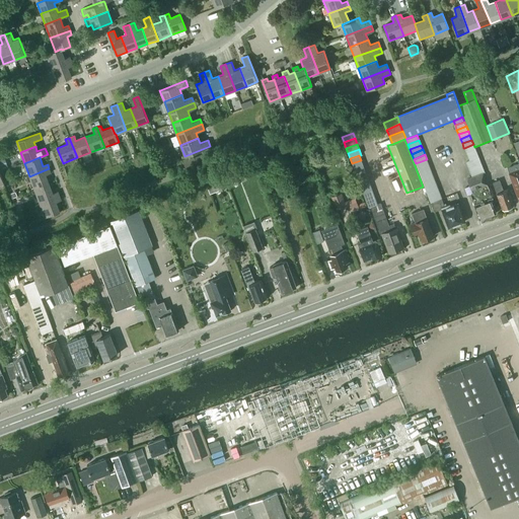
[(186,167),(197,163),(195,157),(183,161),(186,167)]
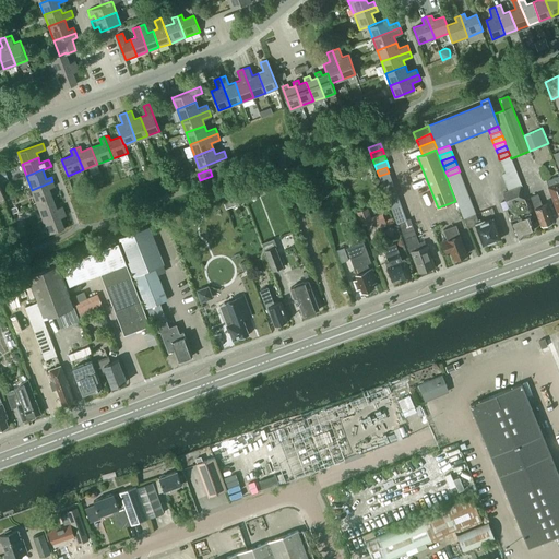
[(515,170),(507,174),(502,175),(504,180),(518,176),(515,170)]
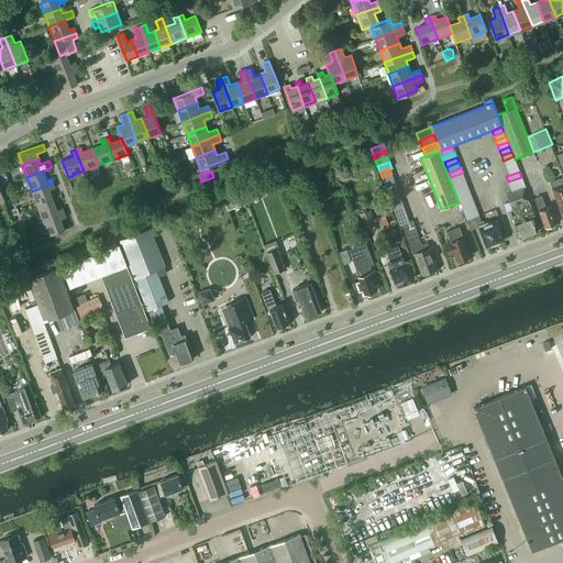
[(463,173),(451,177),(452,183),(464,178),(463,173)]
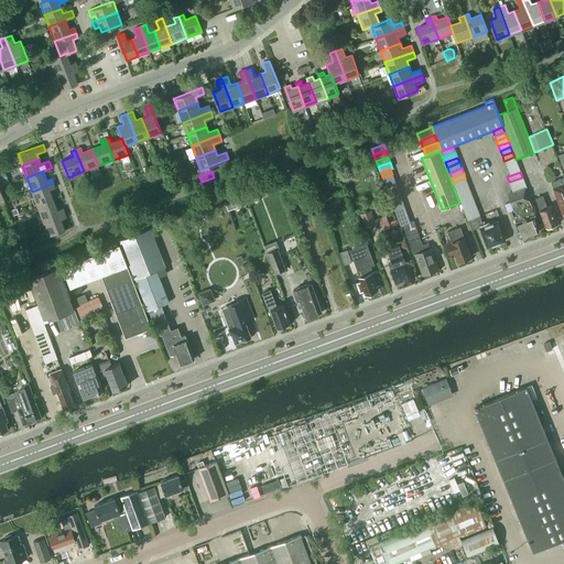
[(384,183),(394,180),(392,174),(382,177),(384,183)]
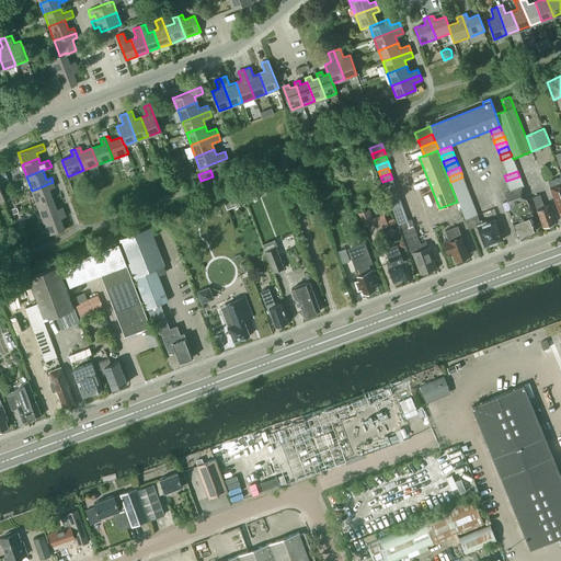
[(506,181),(508,186),(522,182),(519,176),(506,181)]
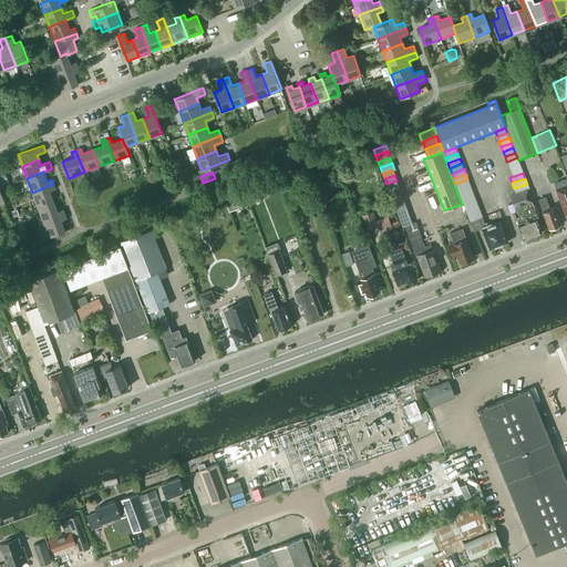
[(566,178),(554,184),(566,217),(566,178)]
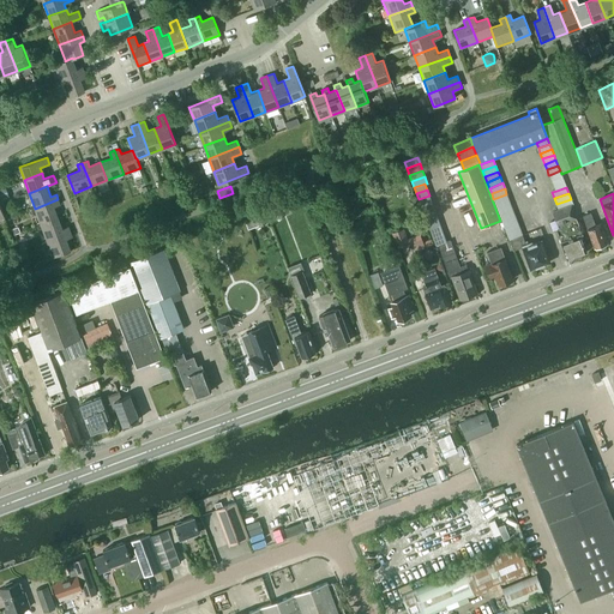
[(506,194),(493,199),(495,205),(509,200),(506,194)]
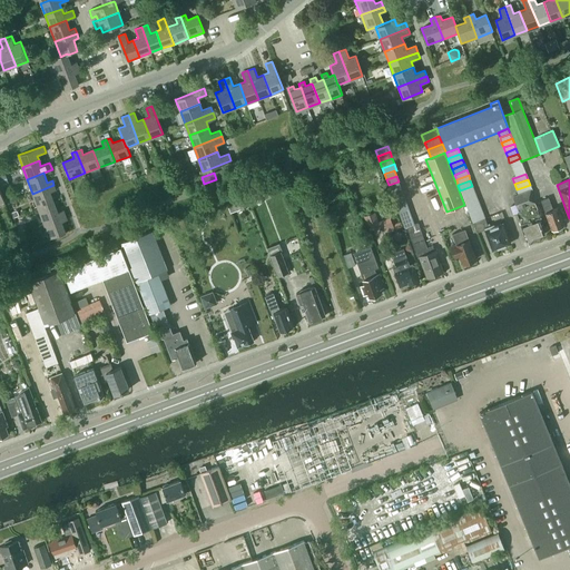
[(391,190),(401,187),(399,182),(389,185),(391,190)]
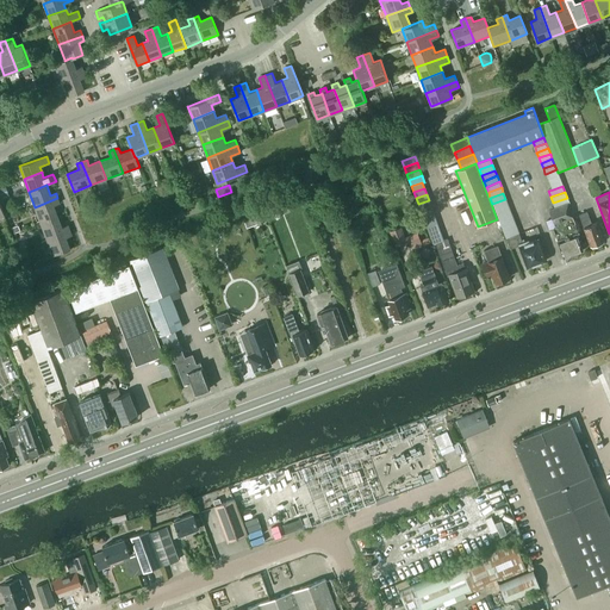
[(57,198),(35,207),(41,223),(58,216),(54,205),(60,203),(57,198)]
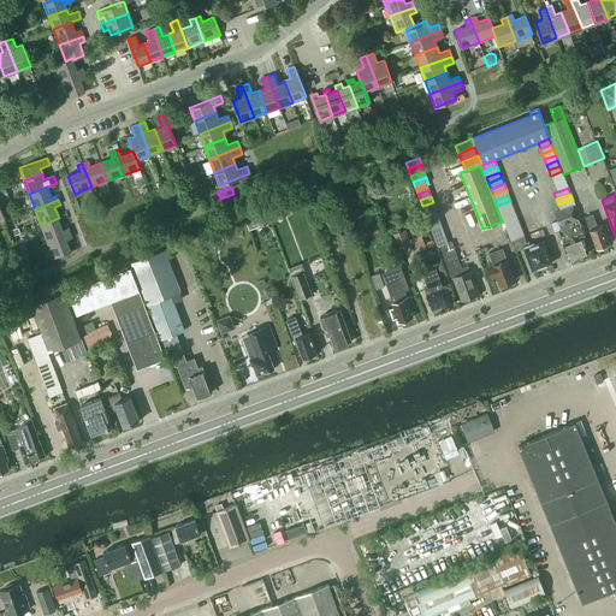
[(575,205),(573,200),(558,205),(561,211),(574,206),(575,205)]
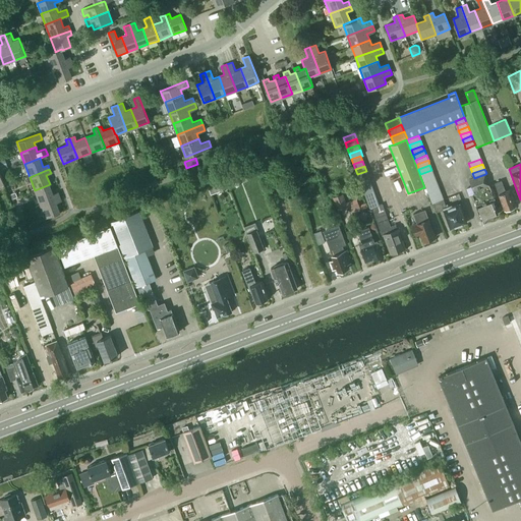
[(431,170),(420,174),(422,179),(433,175),(431,170)]
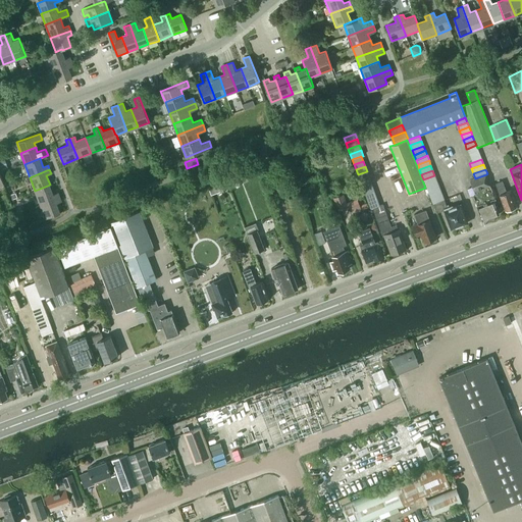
[(360,179),(369,176),(367,171),(358,174),(360,179)]
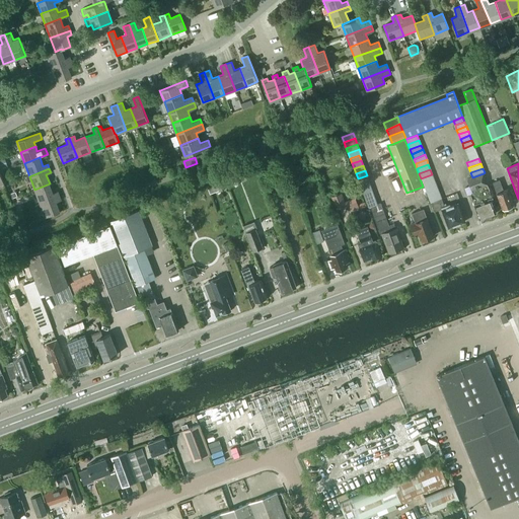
[(493,199),(484,173),(472,177),(467,179),(472,194),(471,195),(475,205),(474,206),(479,220),(496,214),(491,199),(493,199)]
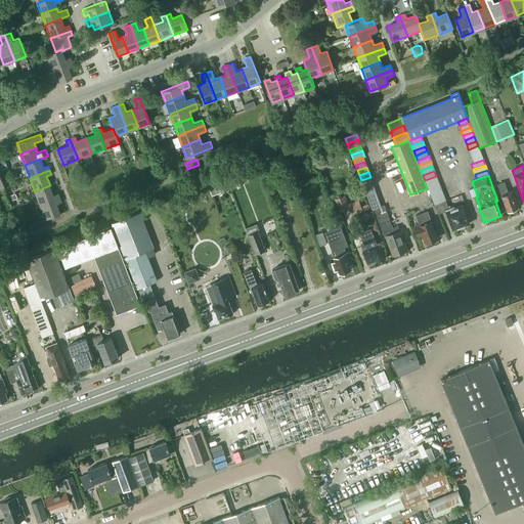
[(436,176),(425,180),(427,185),(438,181),(436,176)]
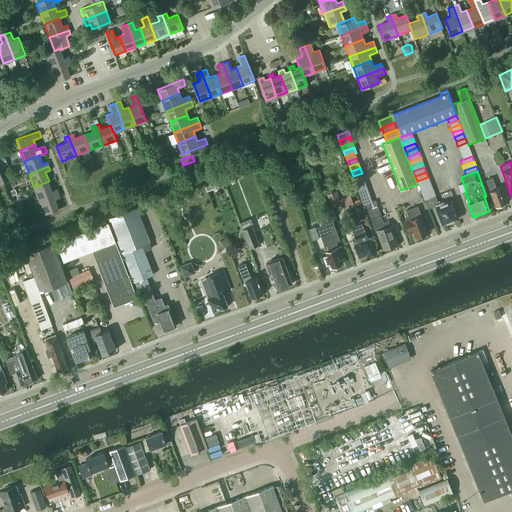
[(234,177),(232,173),(222,177),(224,181),(234,177)]
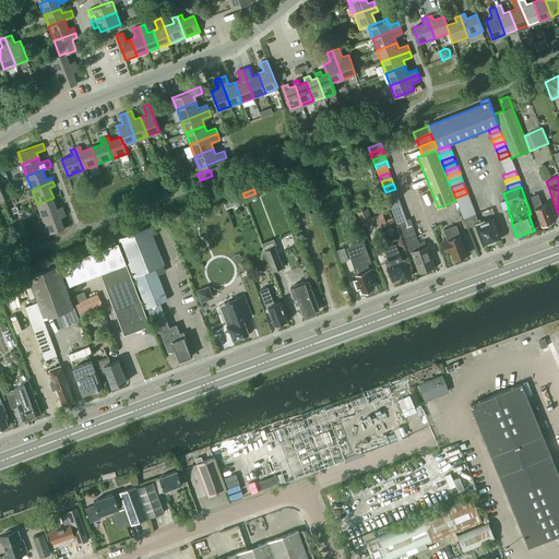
[(387,198),(396,194),(395,189),(385,192),(387,198)]
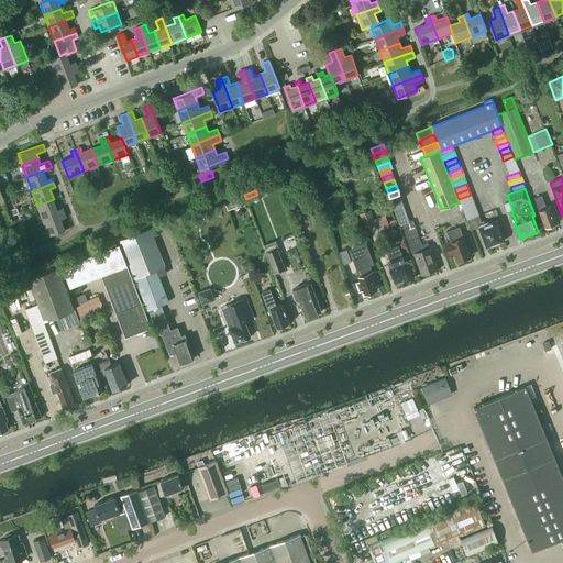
[(228,210),(245,203),(242,195),(224,202),(228,210)]
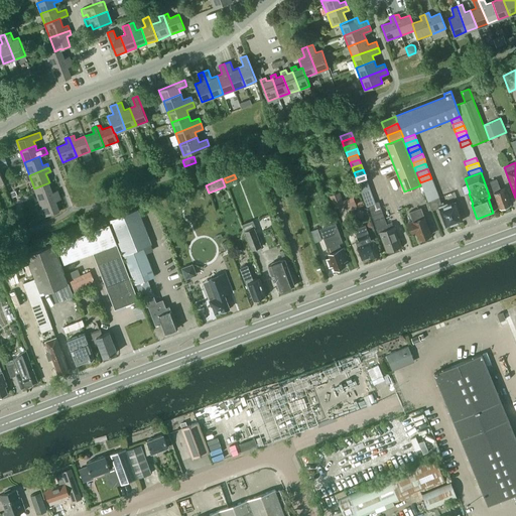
[(431,178),(420,182),(422,187),(433,183),(431,178)]
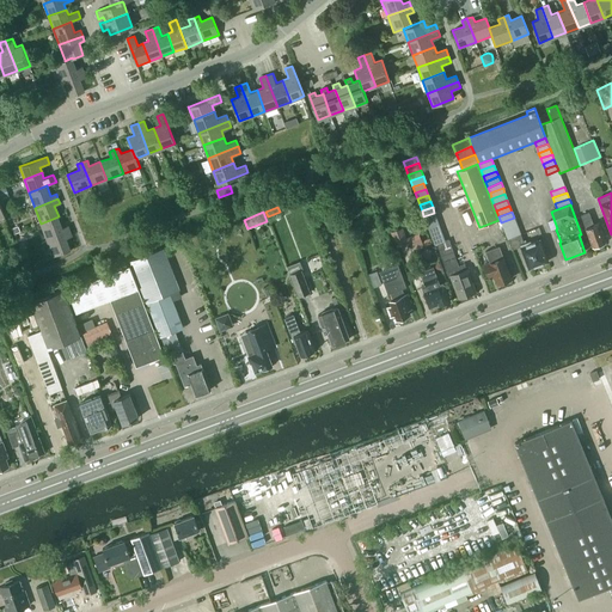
[(426,222),(436,218),(434,213),(423,216),(426,222)]
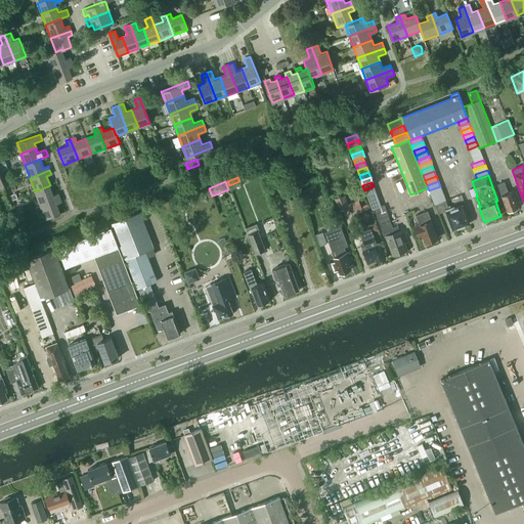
[(508,212),(519,208),(513,191),(508,193),(504,182),(497,184),(508,212)]
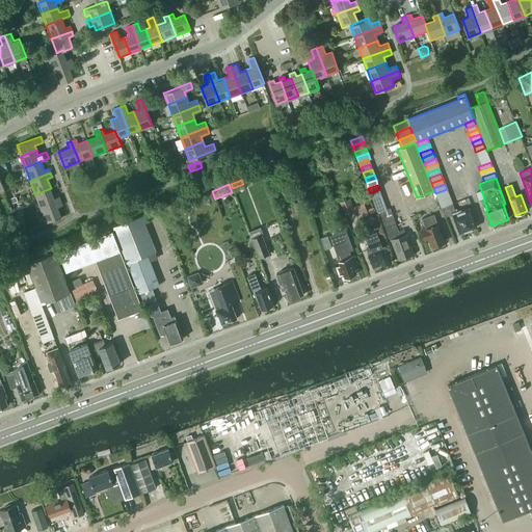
[(35,194),(41,208),(61,201),(59,196),(54,197),(51,188),(35,194)]
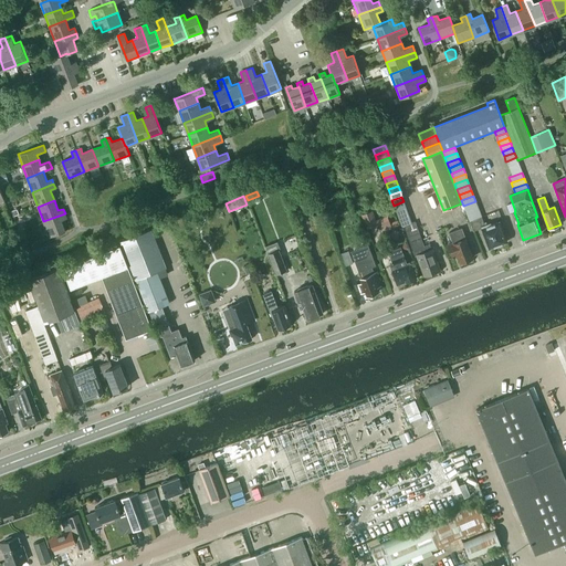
[(396,211),(406,207),(404,201),(394,206),(396,211)]
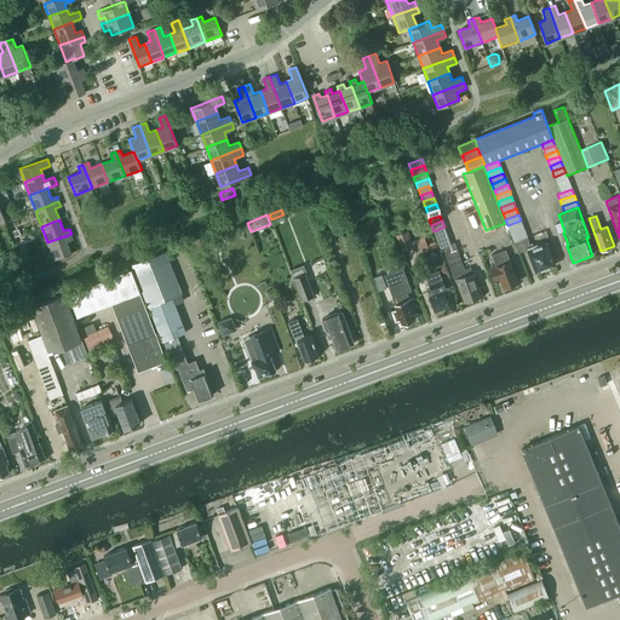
[(521,220),(507,225),(510,231),(523,227),(521,220)]
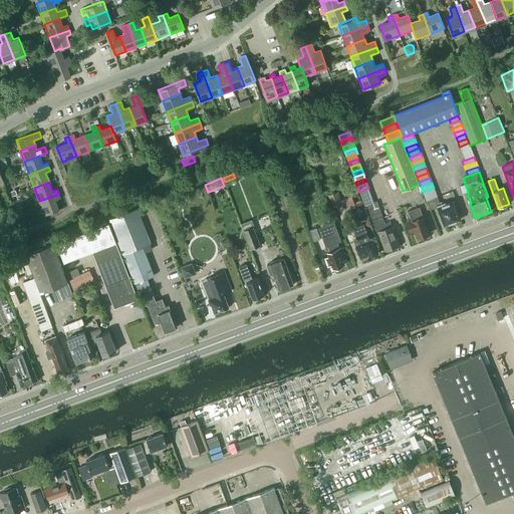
[(361,197),(370,193),(368,188),(359,192),(361,197)]
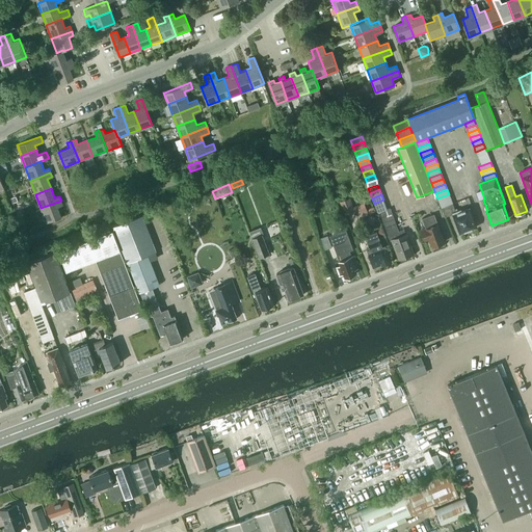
[(449,194),(437,198),(440,204),(451,200),(449,194)]
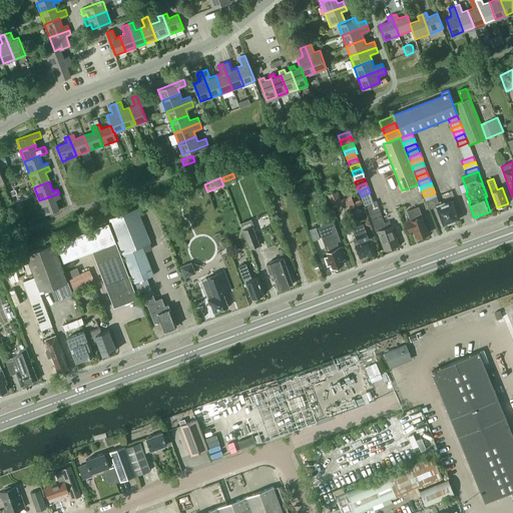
[(343,204),(338,190),(328,194),(333,207),(343,204)]
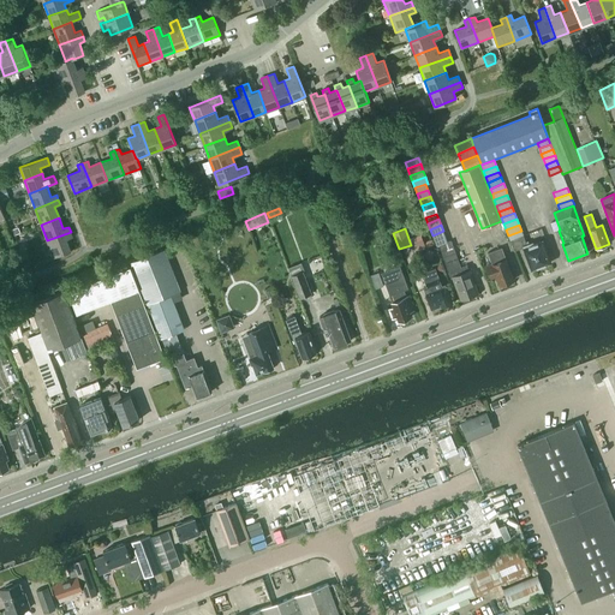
[(435,240),(446,237),(443,231),(433,236),(435,240)]
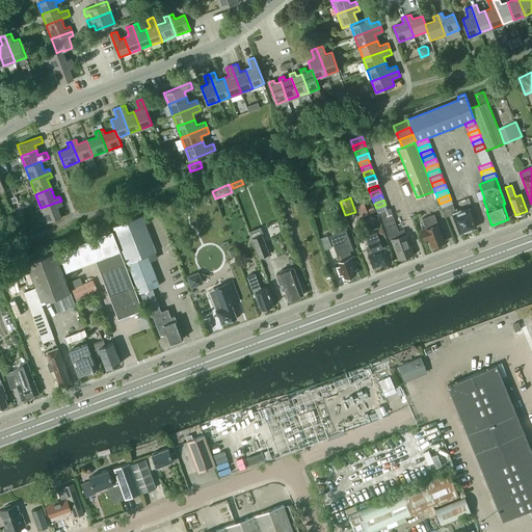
[(442,209),(451,205),(453,204),(451,200),(440,204),(442,209)]
